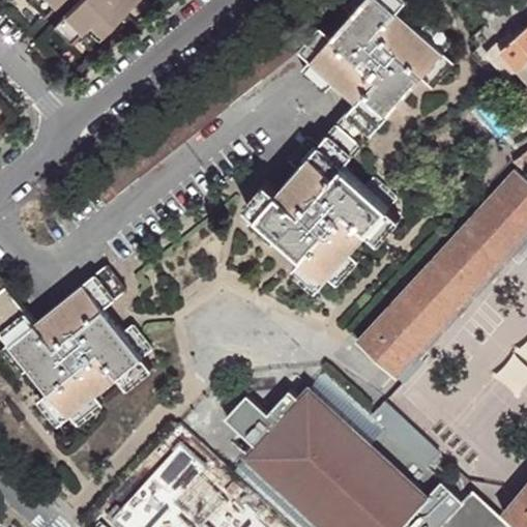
[(26,0),(24,2),(41,20),(60,0),(26,0)]
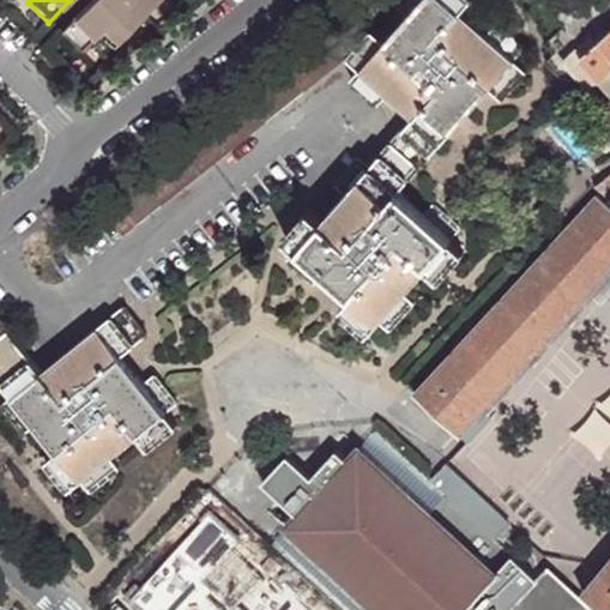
[(98,32),(113,46),(156,0),(90,0),(59,34),(78,53),(98,32)]
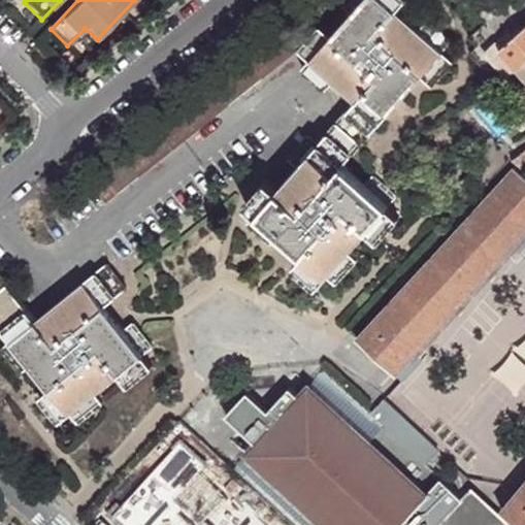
[(328,38),(318,29),(296,52),(307,62),(331,84),(354,102),(345,113),(334,125),(359,145),(368,135),(419,77),(430,87),(451,63),(440,54),(416,32),(393,12),(402,2),(400,0),(361,0),(349,14),(328,38)]
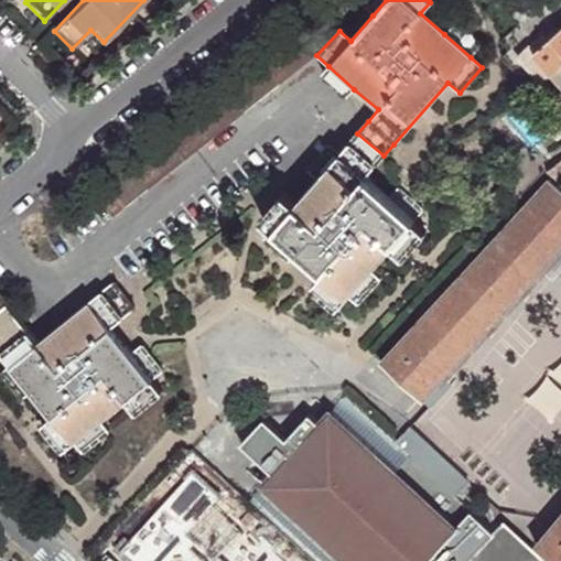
[(386,0),(369,0),(363,9),(373,15),(386,0)]
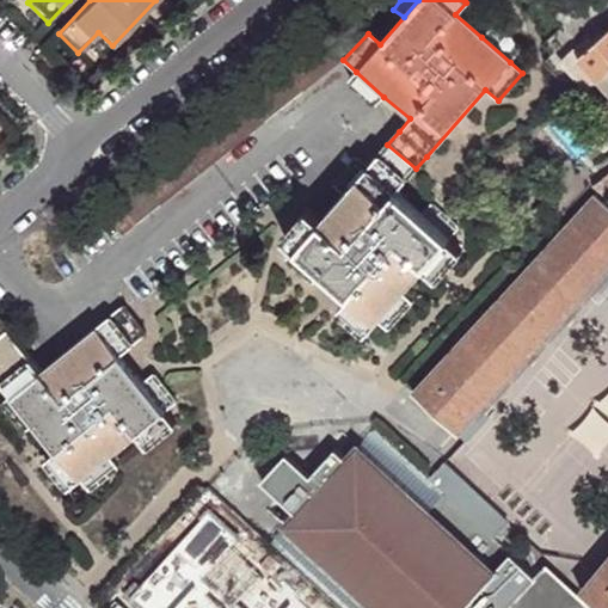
[(491,26),(481,37),(510,62),(520,51),(491,26)]
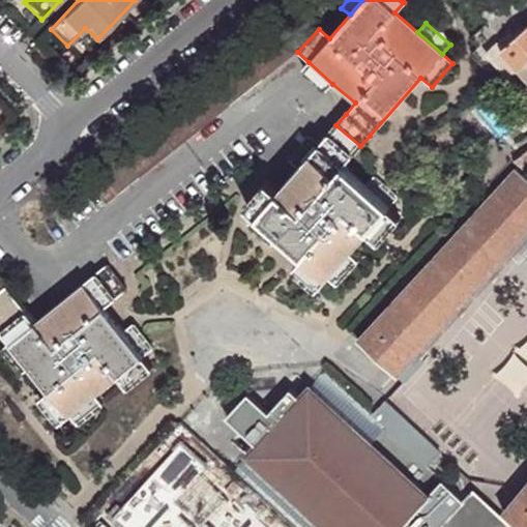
[(517,68),(526,59),(526,27),(513,40),(507,35),(484,56),(476,49),(469,56),(485,71),(498,85),(504,80),(517,68)]
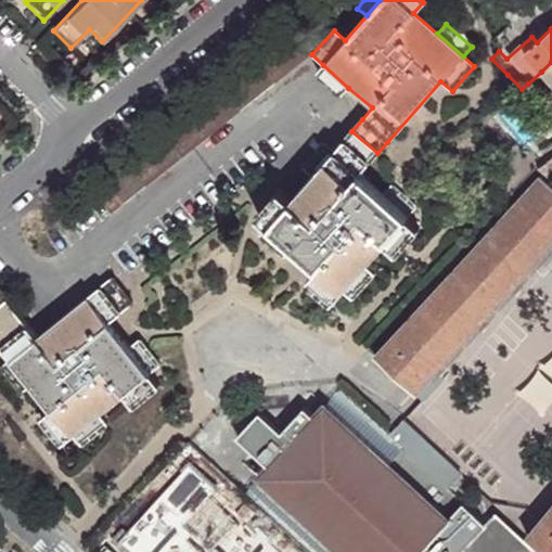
[(551,62),(541,72),(540,73),(551,86),(551,62)]
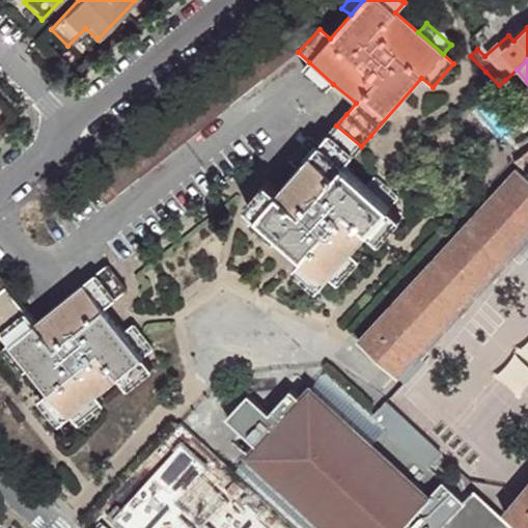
[(326,92),(333,84),(309,62),(301,72),(326,92)]
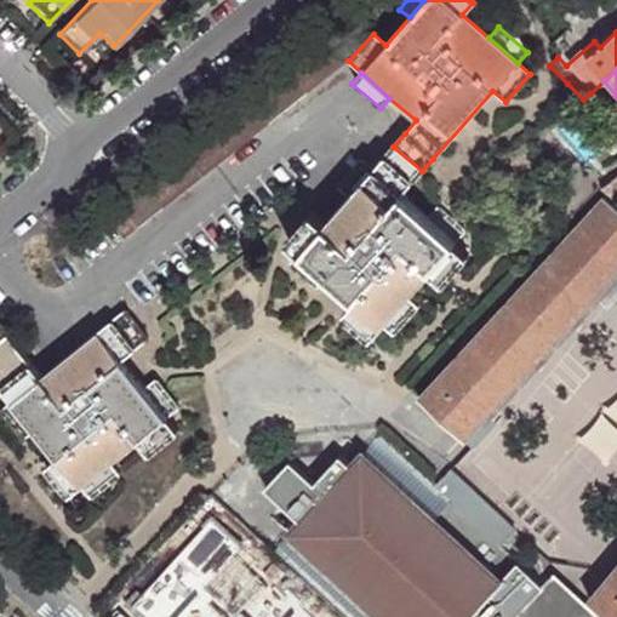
[(422,171),(393,147),(371,171),(346,200),(323,226),(309,215),(285,244),(297,255),(325,279),(352,302),(341,315),(370,340),(381,327),(405,298),(429,273),(441,284),(466,255),(453,244),(426,220),(399,196),(422,171)]
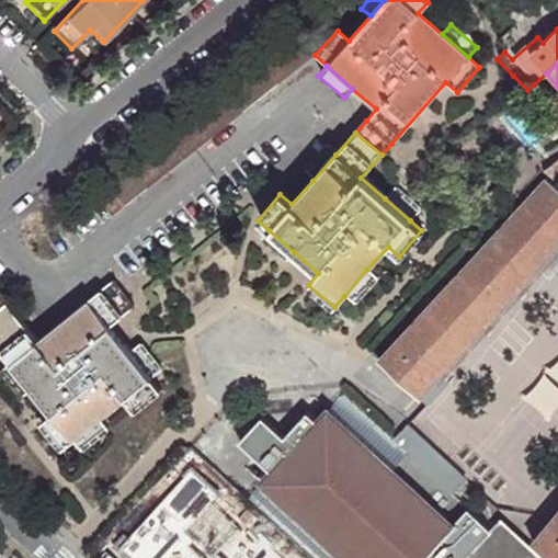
[(303,171),(312,181),(336,155),(326,147),(303,171)]
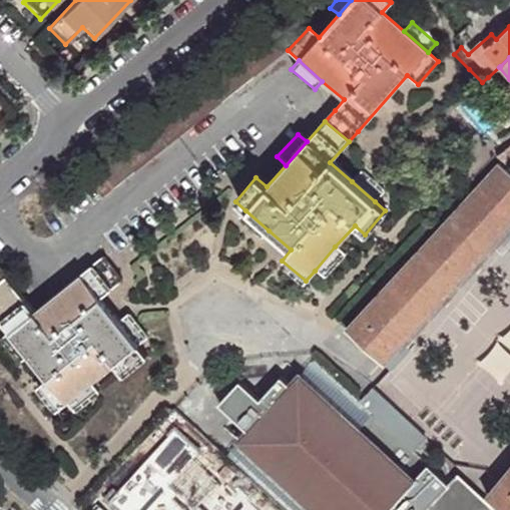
[(496,156),(492,159),(500,165),(509,157),(509,148),(509,147),(496,156)]
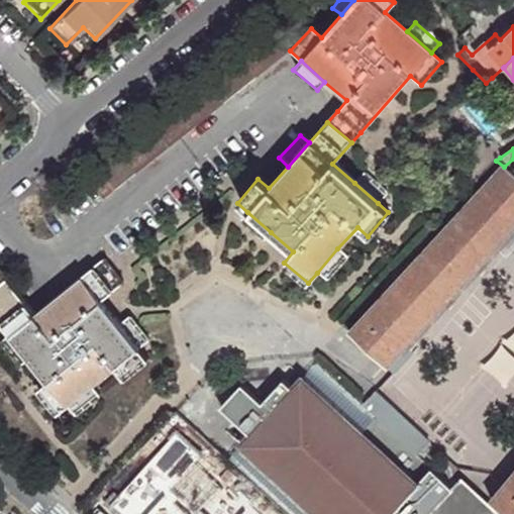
[(513,177),(502,168),(480,191),(347,333),(385,367),(393,374),(407,360),(398,351),(513,225),(513,177)]
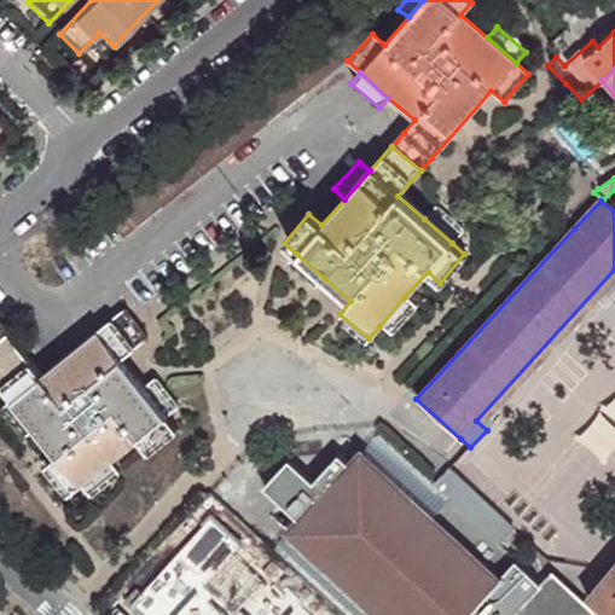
[(434,208),(424,219),(452,243),(462,233),(434,208)]
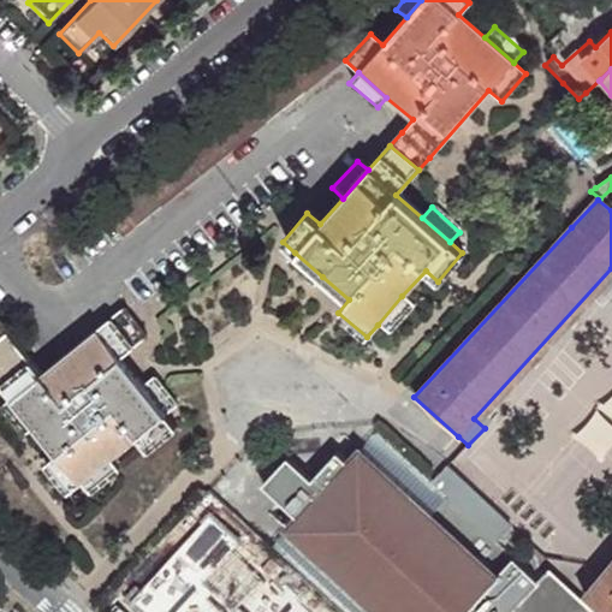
[(314,287),(322,277),(295,253),(285,262),(314,287)]
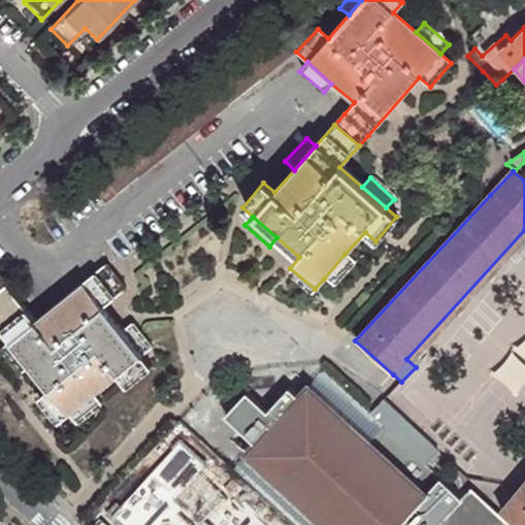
[(354,263),(345,254),(324,279),(332,286),(354,263)]
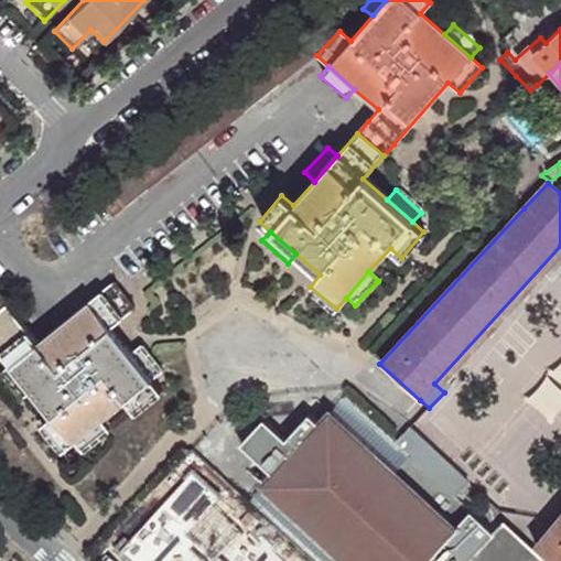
[(0,356),(8,366),(30,392),(50,418),(39,428),(60,454),(72,444),(98,423),(123,402),(133,414),(160,392),(151,381),(129,355),(109,330),(132,310),(110,284),(35,345),(0,302),(0,356)]
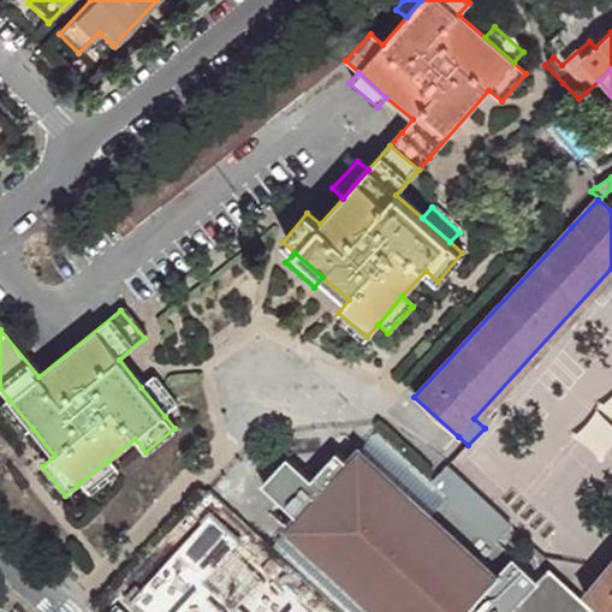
[(152,378),(141,387),(165,416),(176,408),(152,378)]
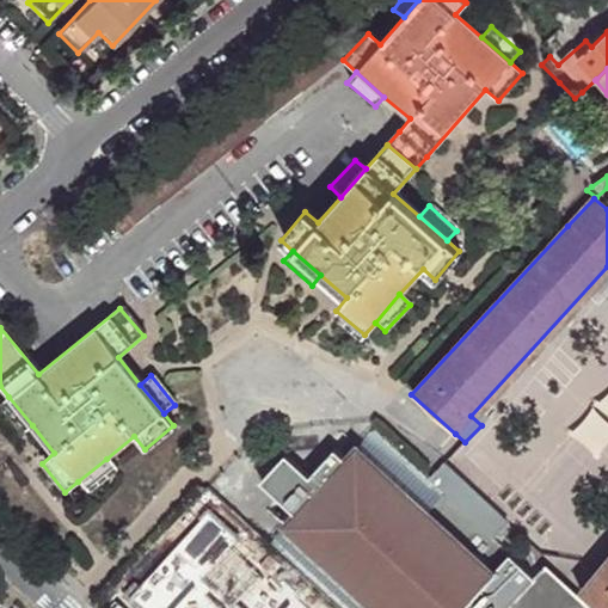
[(22,435),(32,425),(8,397),(0,403),(0,407),(22,435)]
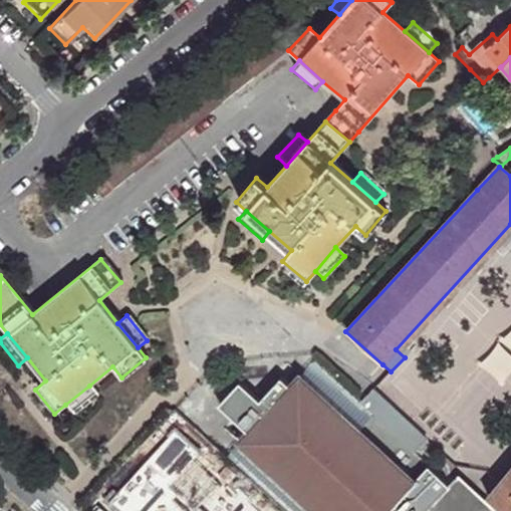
[(424,510),(446,488),(446,487),(434,477),(425,469),(412,456),(369,418),(355,434),(295,378),(286,390),(277,380),(256,404),(235,386),(215,409),(241,433),(244,436),(236,446),(308,510),(424,510)]
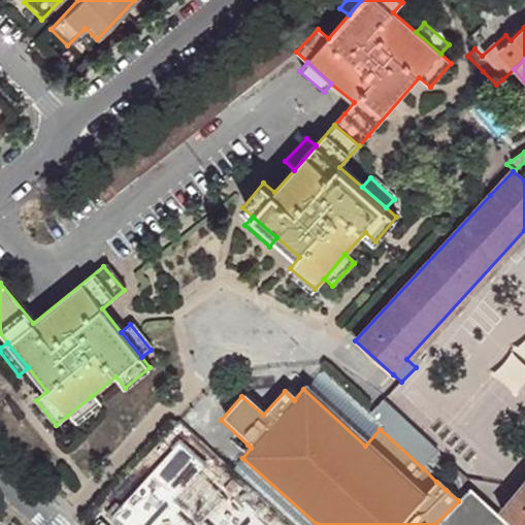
[(100,405),(92,396),(67,416),(74,426),(100,405)]
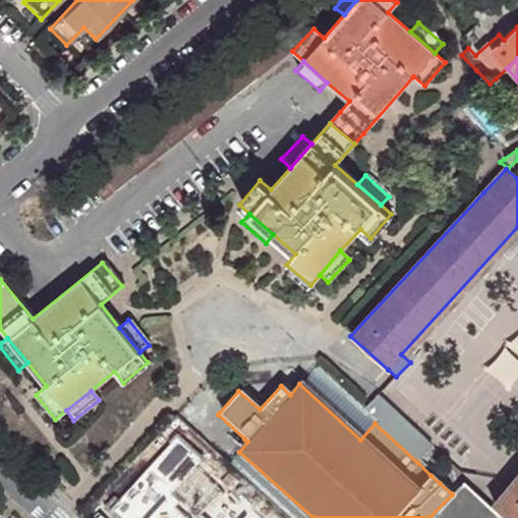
[(417,462),(429,449),(370,394),(358,407),(362,411),(417,462)]
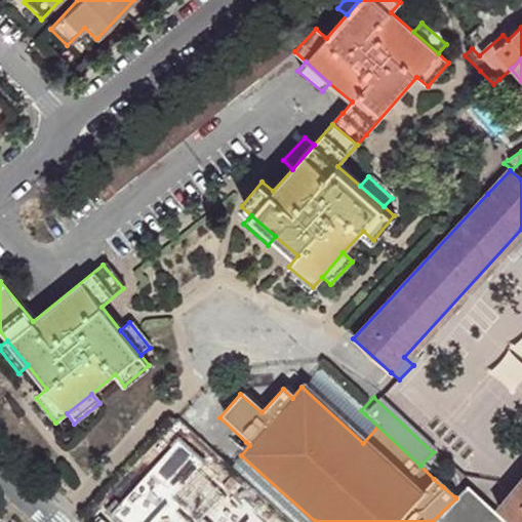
[(187,450),(196,440),(175,422),(174,422),(153,445),(161,452),(161,453),(174,439),(187,450)]
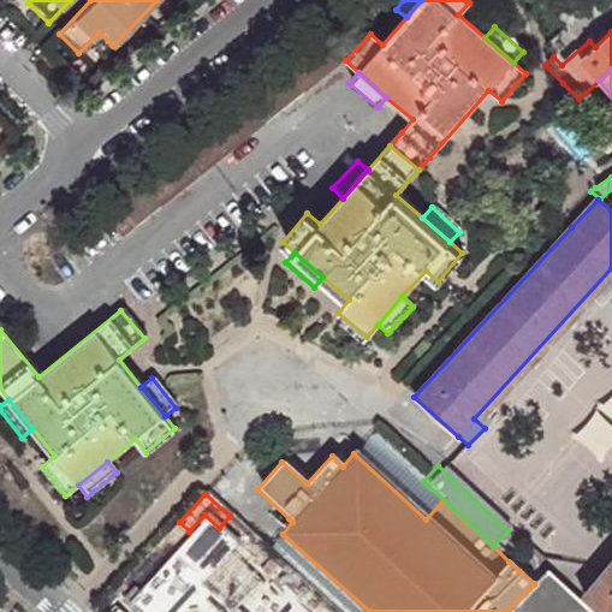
[(189,530),(179,522),(165,536),(174,545),(189,530)]
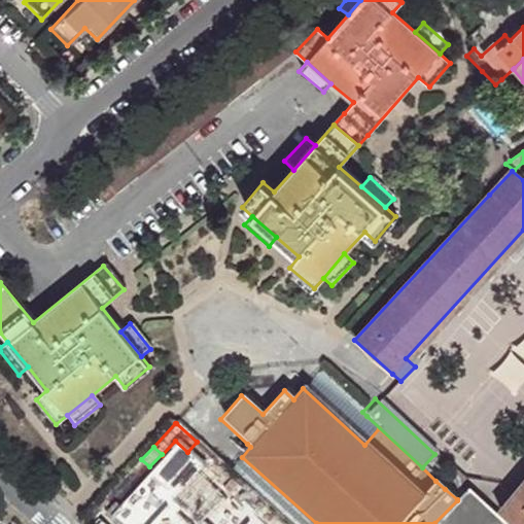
[(149,466),(141,459),(92,512),(105,523),(145,523),(150,519),(155,523),(168,523),(173,518),(162,507),(176,491),(149,466)]
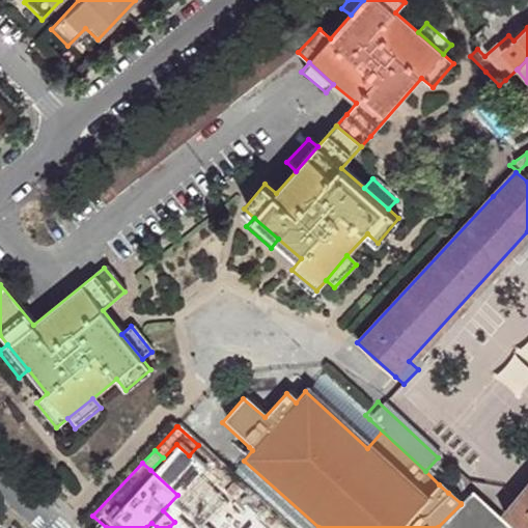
[(461,503),(461,504),(487,527),(510,527),(460,480),(448,493),(461,503)]
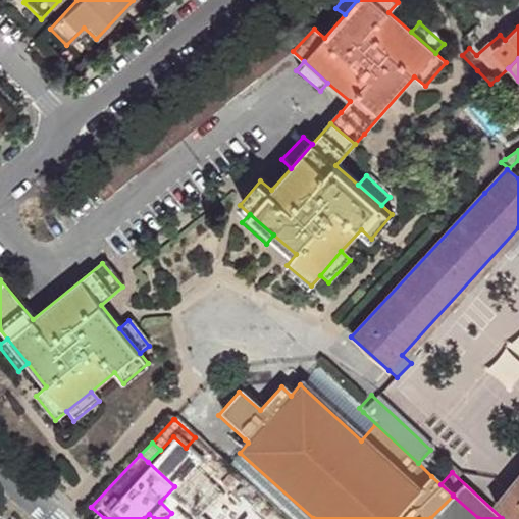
[(518,518),(518,476),(494,507),(508,518),(518,518)]
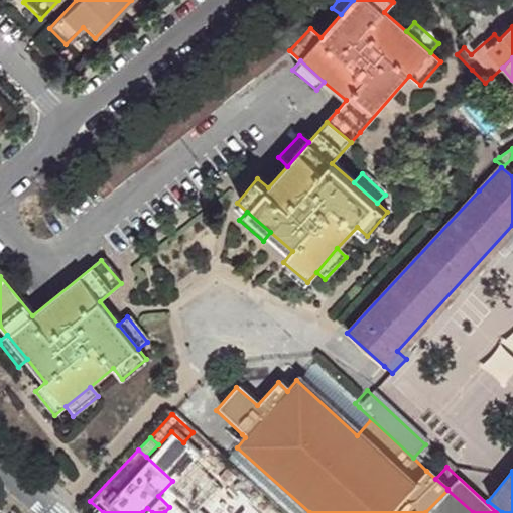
[(473,512),(447,490),(425,512),(473,512)]
